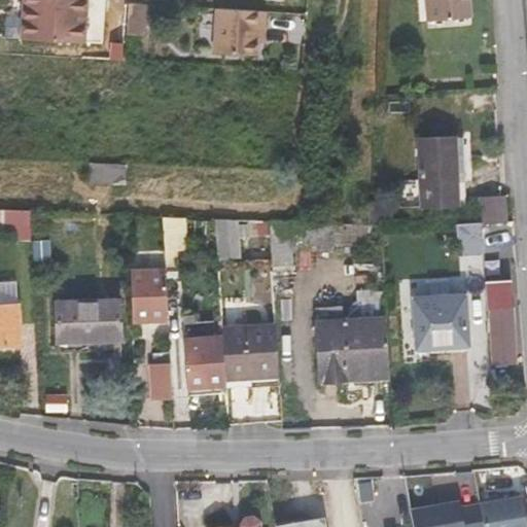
[(85,0),(24,0),(24,26),(83,29),(85,0)]
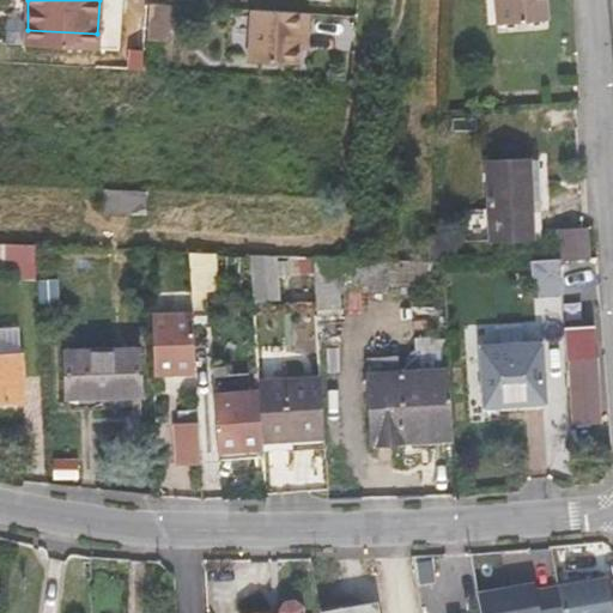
[(546,20),(545,0),(495,0),(497,24),(546,20)]
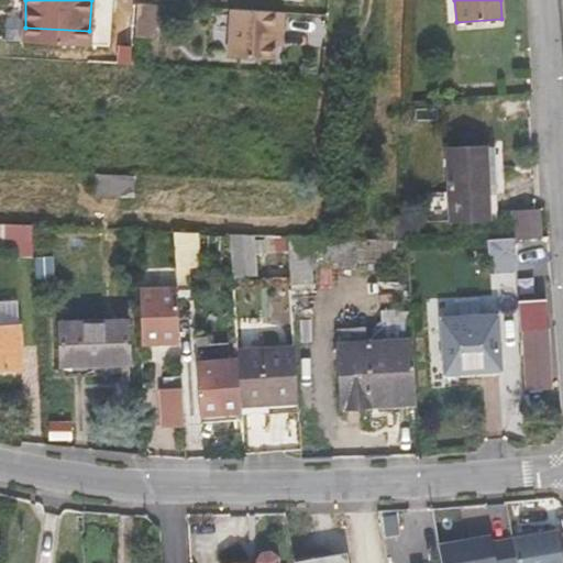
[(154,4),(136,2),(134,33),(134,35),(139,35),(148,36),(152,36),(154,4)]
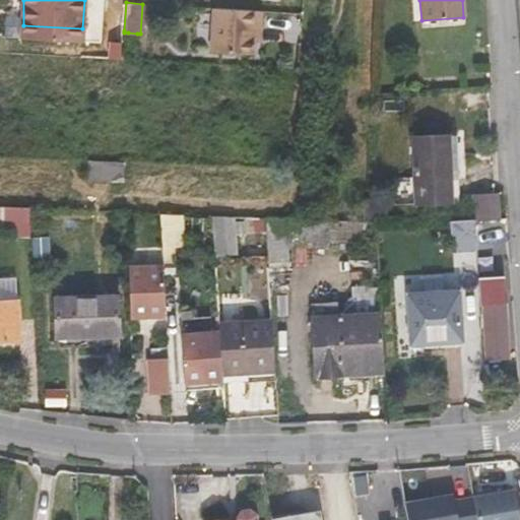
[(251,26),(256,26),(257,11),(211,8),(208,51),(249,54),(250,40),(251,26)]
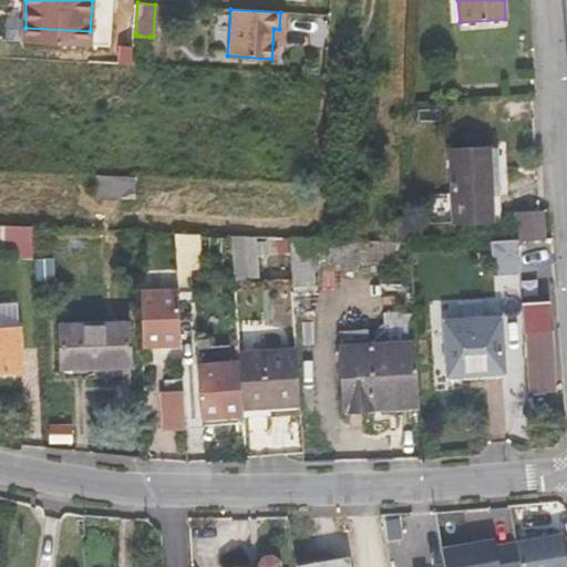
[(24,41),(90,44),(90,31),(26,28),(24,41)]
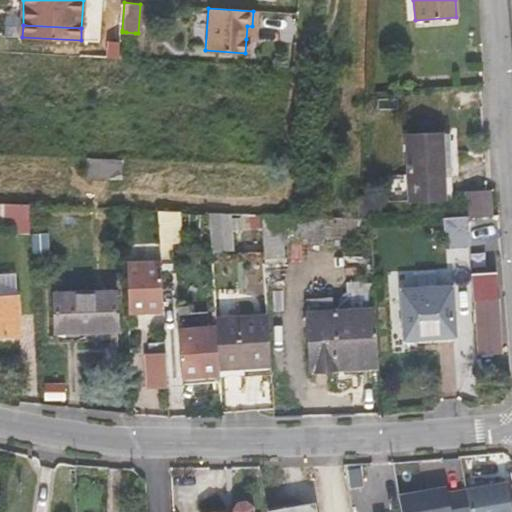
[(134,48),(135,33),(126,32),(126,47),(134,48)]
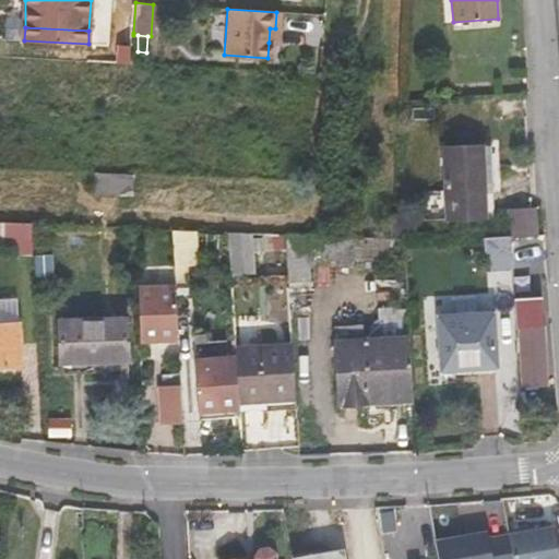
[(424,197),(425,230),(487,229),(487,193),(492,193),(491,144),(444,146),(447,195),(424,197)]
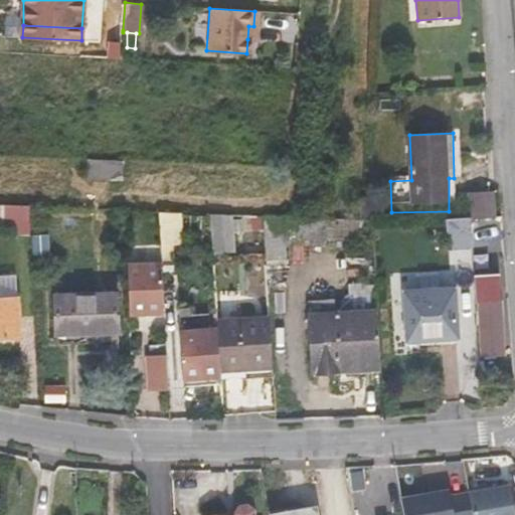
[(494,191),(469,192),(471,218),(495,218),(494,191)]
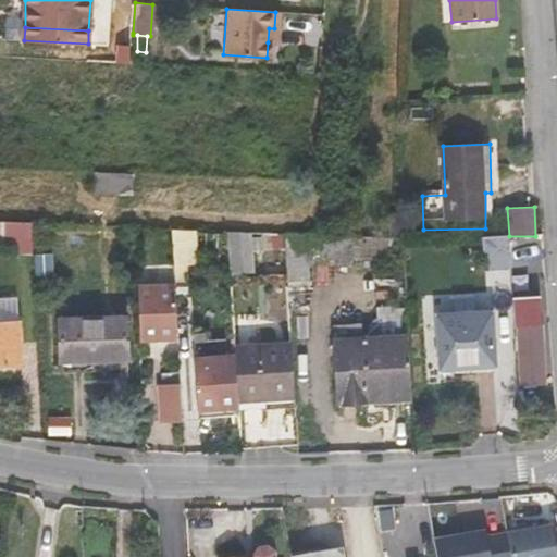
[(0,245),(13,246),(14,255),(34,256),(32,222),(0,220),(0,245)]
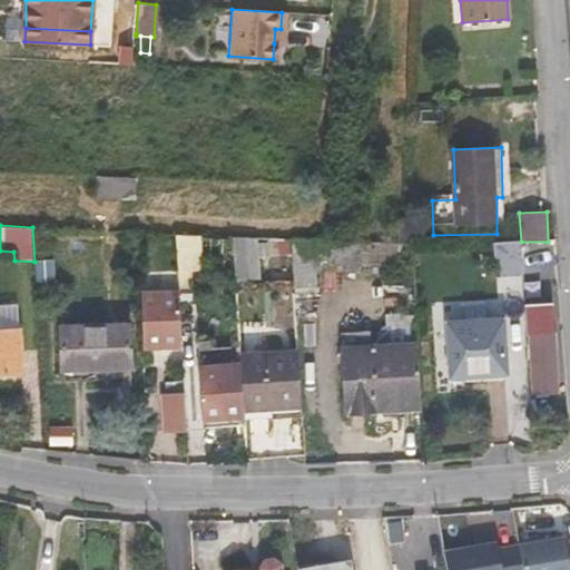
[(411,242),(412,225),(399,225),(399,227),(399,242),(410,242),(411,242)]
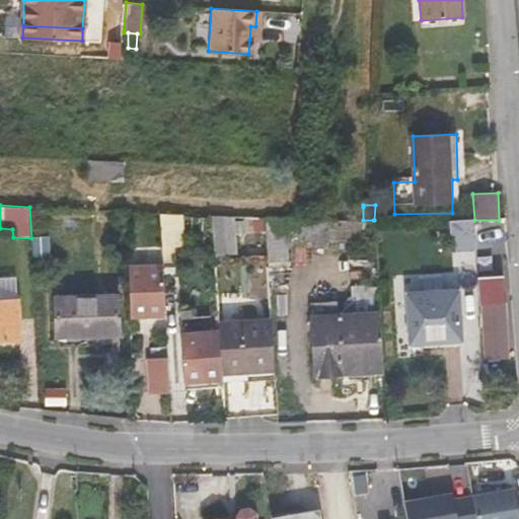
[(162,243),(187,242),(183,213),(161,212),(162,243)]
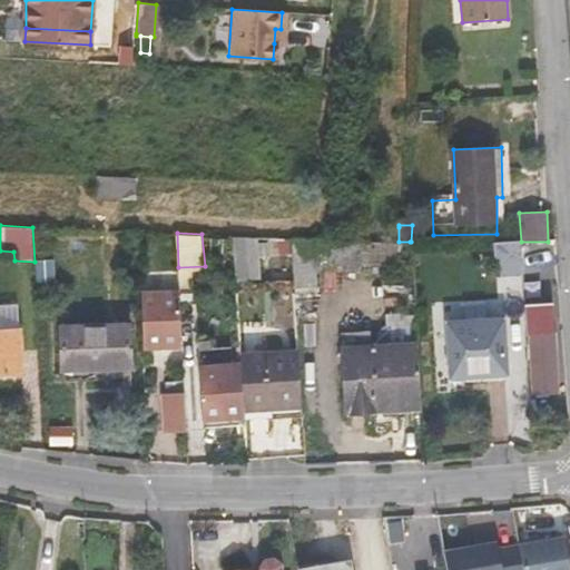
[(247,276),(257,276),(255,236),(233,235),(236,284),(247,283),(247,276)]
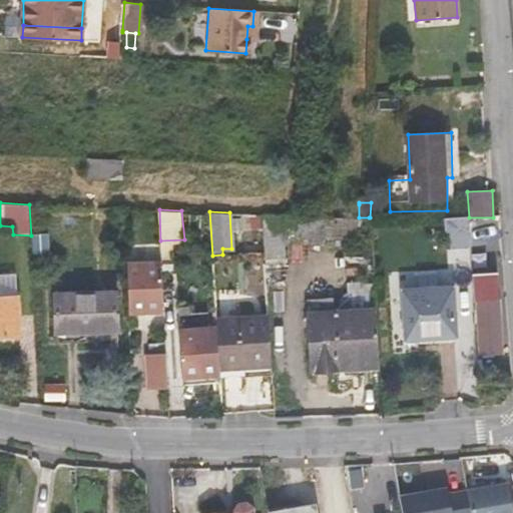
[(267,264),(288,263),(284,214),(264,213),(264,223),(266,242),(267,264)]
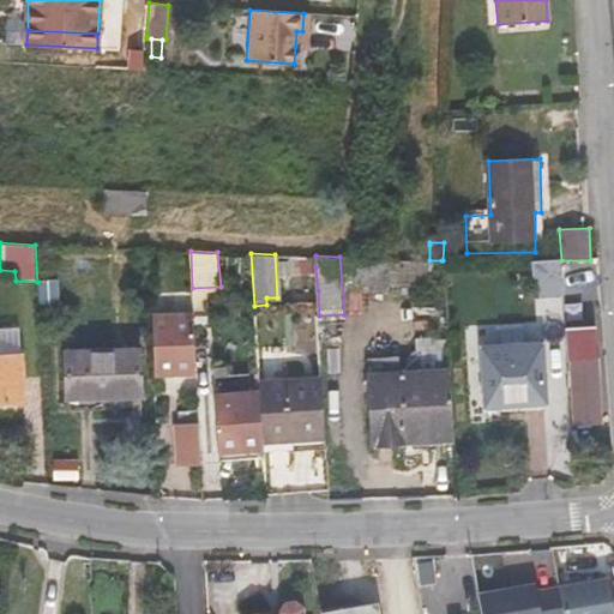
[(389,259),(387,284),(427,286),(429,260),(397,259),(389,259)]
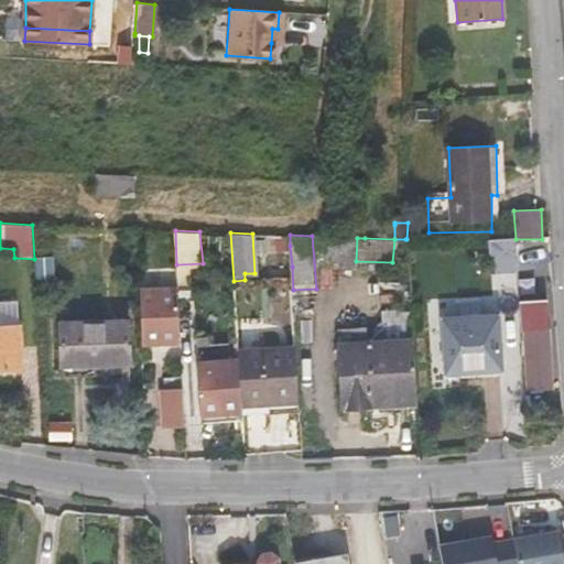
[(394,239),(392,262),(408,263),(405,239),(394,239)]
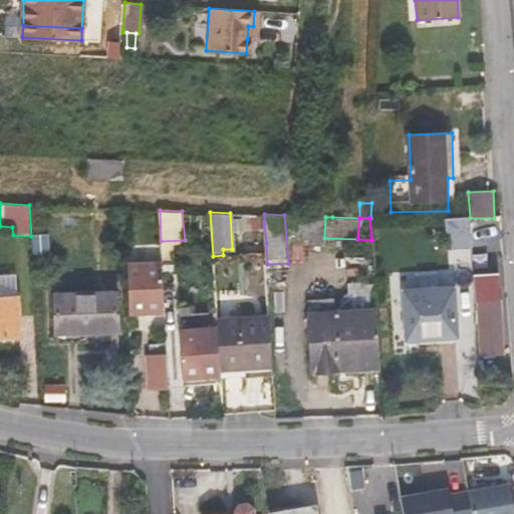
[(498,234),(498,221),(469,222),(469,235),(498,234)]
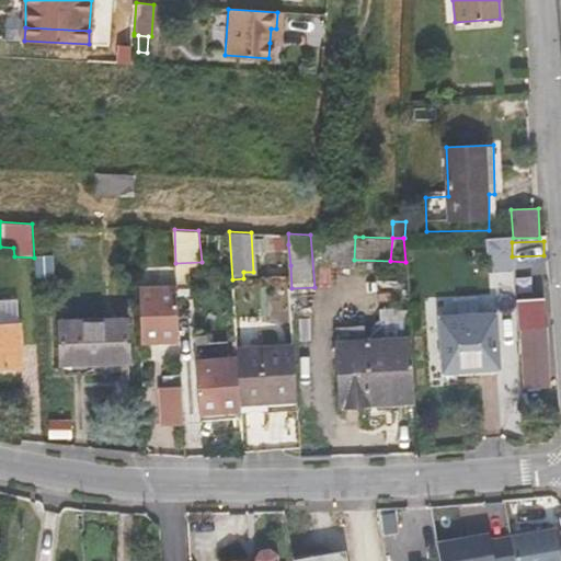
[(276,244),(277,266),(290,265),(288,244),(276,244)]
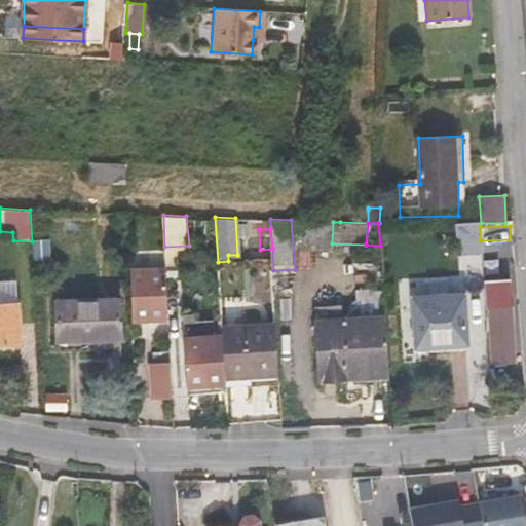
[(168,315),(166,266),(130,268),(133,316),(168,315)]
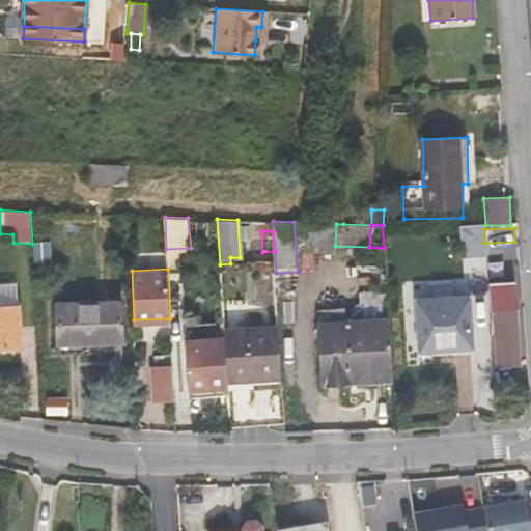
[(487,284),(490,311),(494,311),(498,366),(519,365),(513,282),(487,284)]
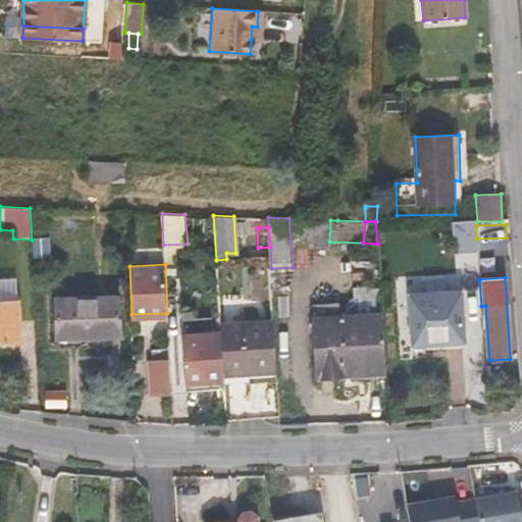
[(0,301),(18,300),(17,279),(0,279),(0,301)]
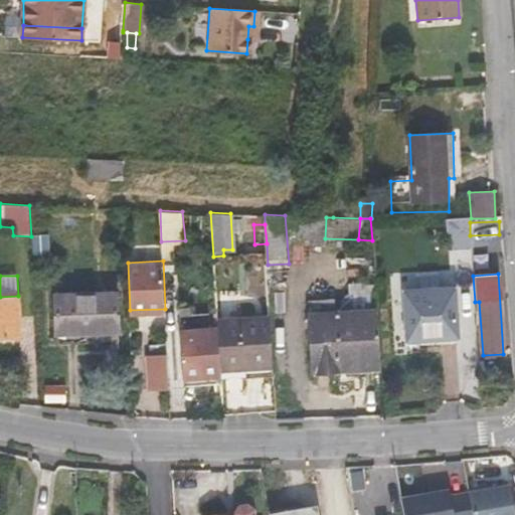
[(458,338),(455,286),(404,291),(407,341),(458,338)]
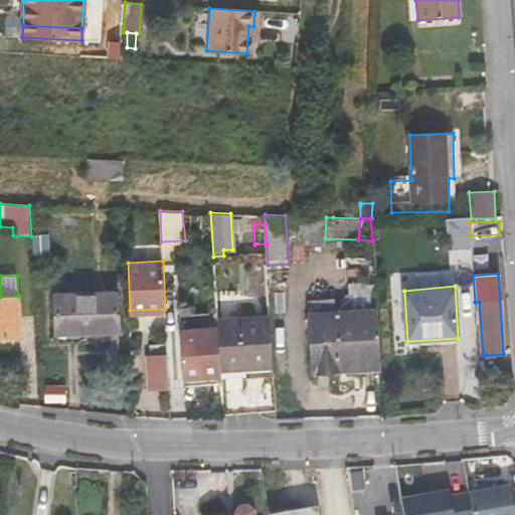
[(53,294),(54,334),(120,332),(119,293),(53,294)]
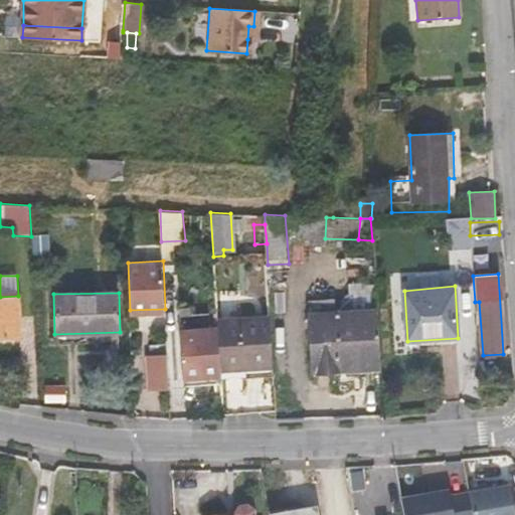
[(0,338),(21,338),(18,296),(0,297),(0,338)]
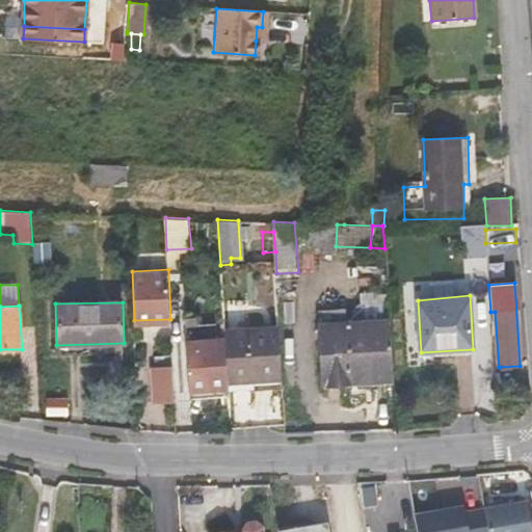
[(321,312),(326,382),(393,377),(390,320),(344,324),(344,311),(321,312)]
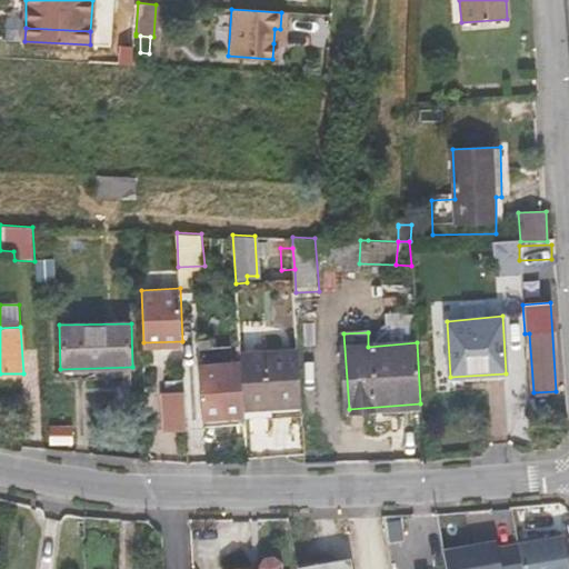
[(242,377),(243,407),(302,402),(299,351),(240,355),(242,377)]
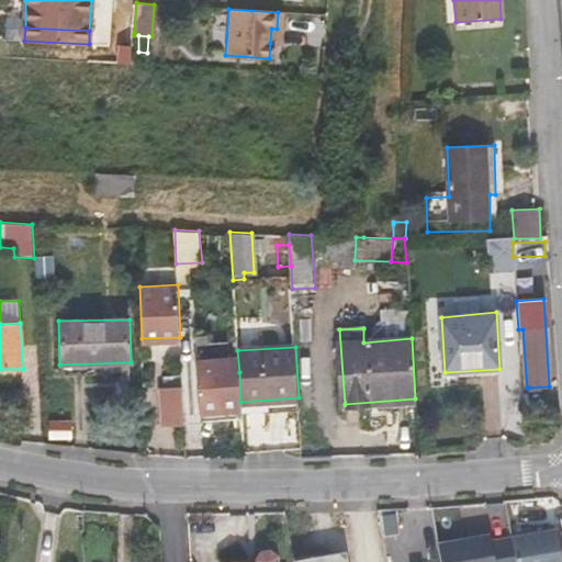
[(197,360),(200,415),(242,413),(240,402),(239,372),(231,372),(229,358),(197,360)]
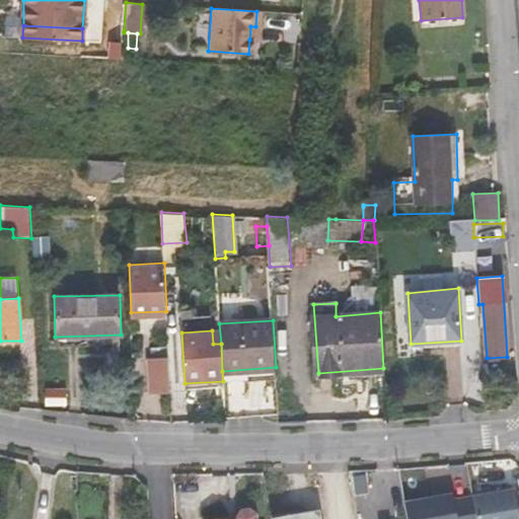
[(151,391),(171,390),(169,358),(149,359),(151,391)]
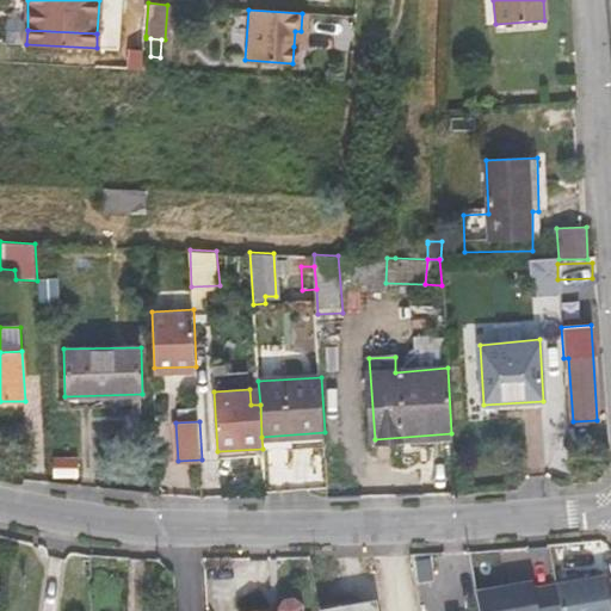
[(608,610),(602,575),(554,584),(557,610),(608,610)]
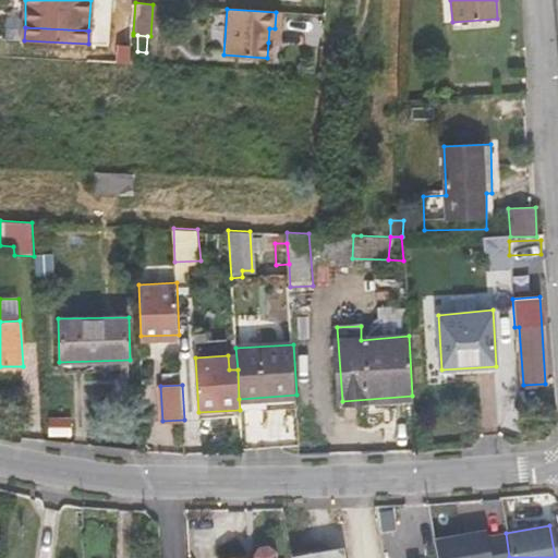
[(509,557),(506,533),(485,536),(484,530),(432,540),(435,557),(509,557)]
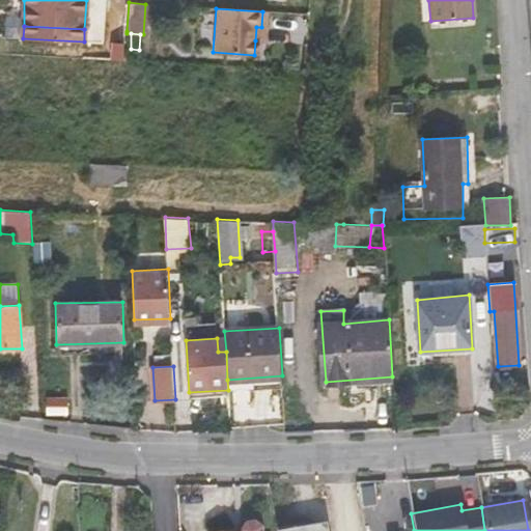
[(311,521),(277,527),(277,530),(328,530),(327,522),(312,525),(311,521)]
